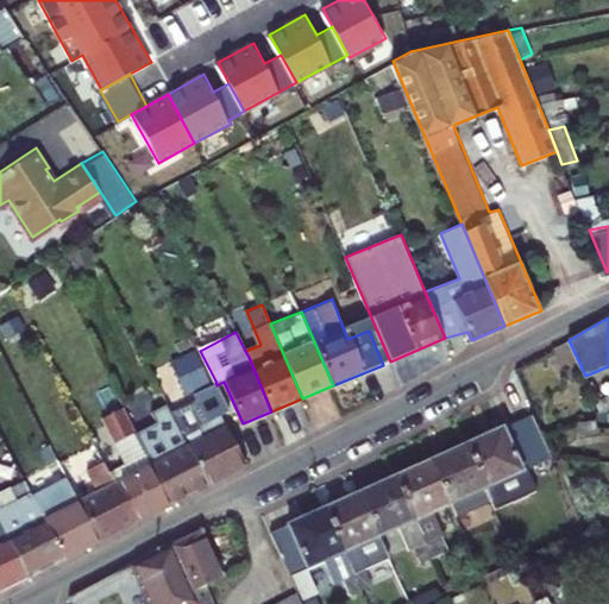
[(205,433),(188,441),(208,483),(246,463),(220,414),(230,409),(217,385),(215,381),(194,392),(207,419),(200,423),(205,433)]
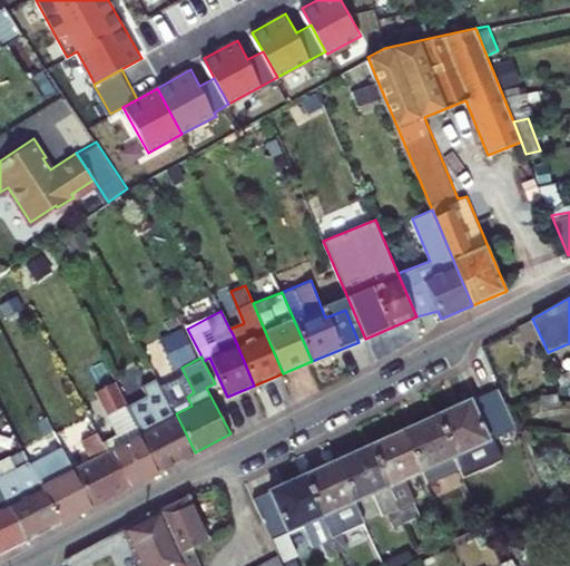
[(195,452),(176,413),(168,399),(156,373),(141,382),(146,391),(126,401),(127,403),(137,422),(161,469),(195,452)]
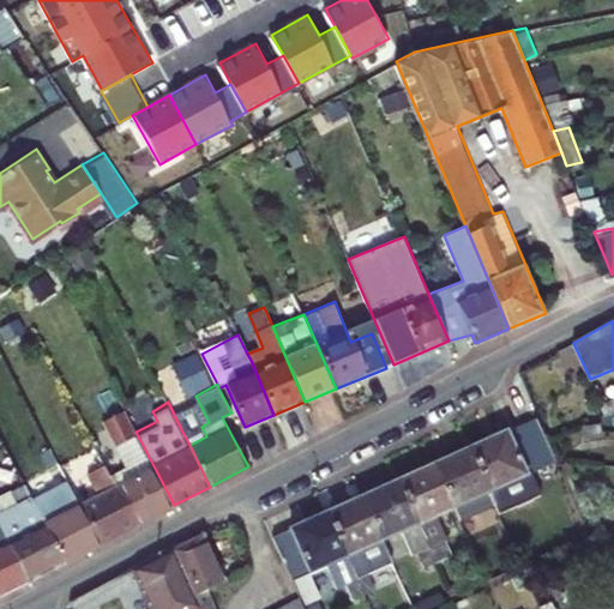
[(136,432),(125,408),(102,418),(116,445),(137,434),(136,432)]
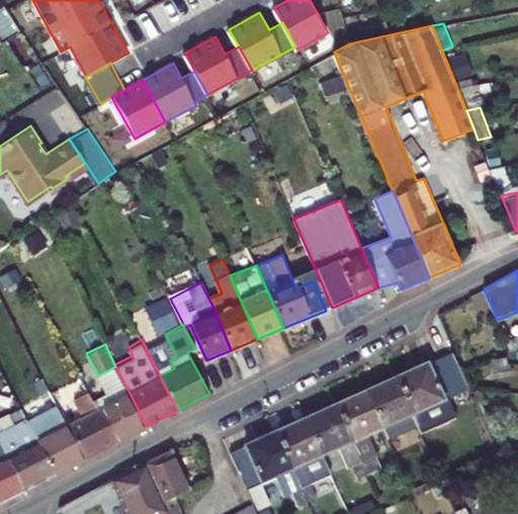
[(397,377),(413,415),(424,410),(465,391),(449,354),(397,377)]
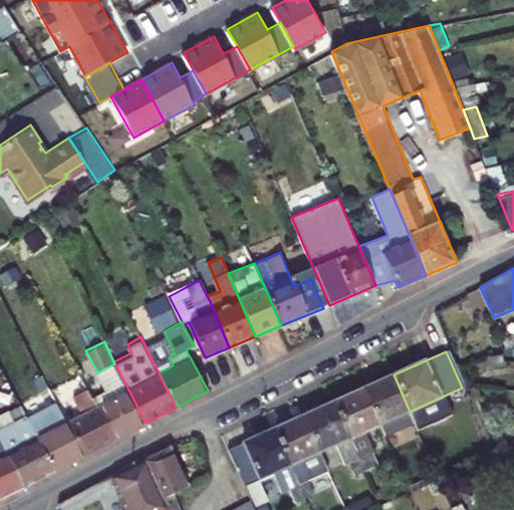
[(419,430),(410,412),(394,374),(364,388),(380,425),(390,444),(405,437),(410,450),(425,443),(419,430)]
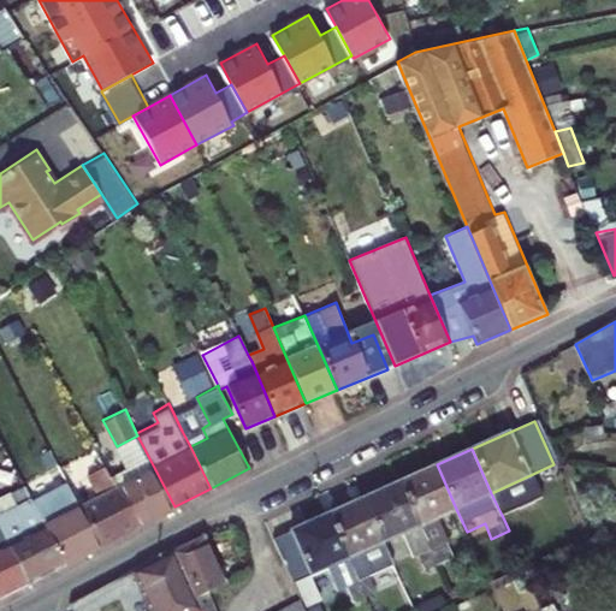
[(148,456),(112,474),(138,526),(175,506),(148,456)]
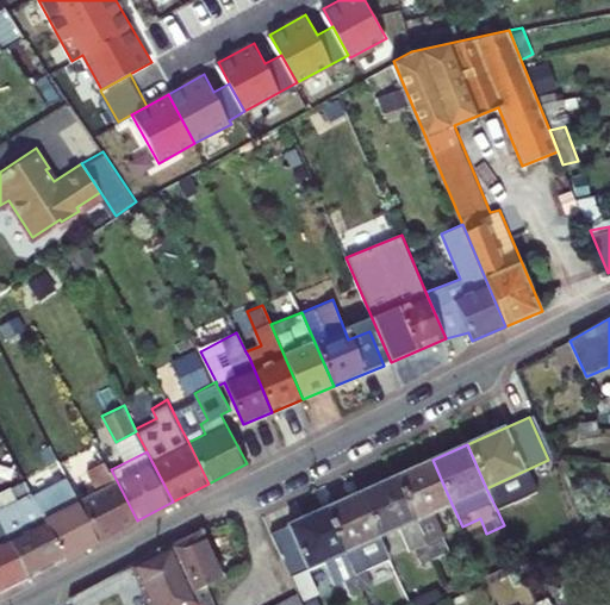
[(436,511),(452,504),(433,460),(397,476),(433,557),(450,550),(443,534),(447,532),(436,511)]
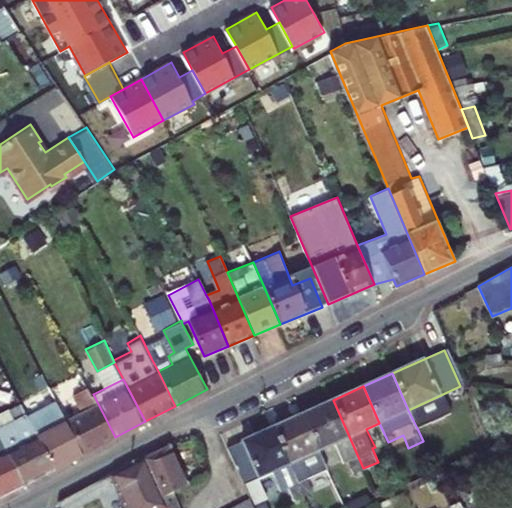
[(83,410),(67,419),(84,453),(115,437),(93,394),(88,387),(75,394),(83,410)]
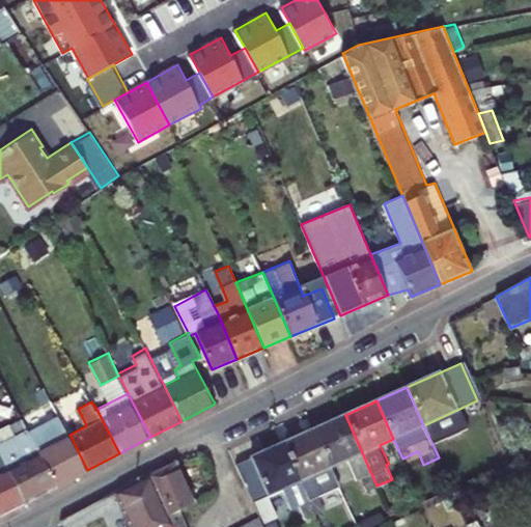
[(376,486),(345,415),(314,428),(331,466),(348,459),(358,480),(362,477),(367,490),(376,486)]
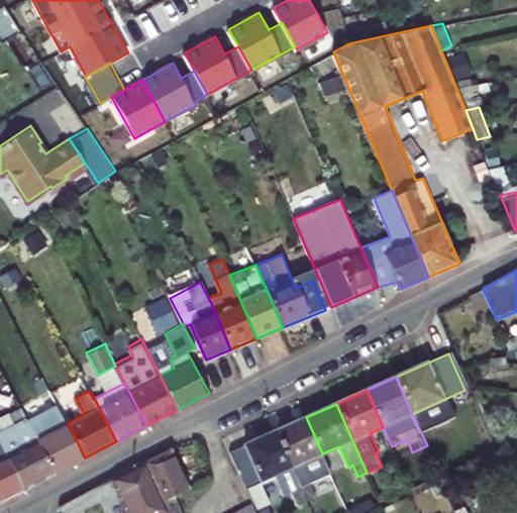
[(27,422),(54,474),(85,457),(68,423),(59,405),(27,422)]
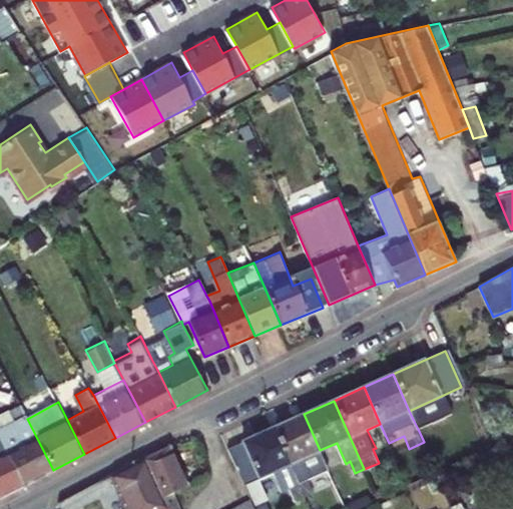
[(409,411),(418,429),(428,425),(420,406),(409,411)]
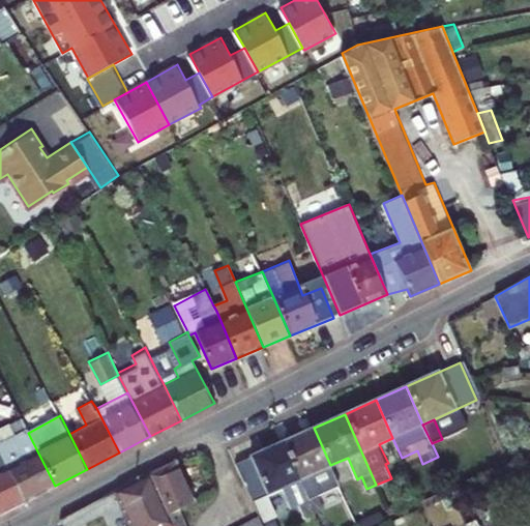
[(330,465),(314,428),(283,442),(300,479),(308,498),(308,499),(315,513),(325,508),(319,494),(340,485),(330,465)]
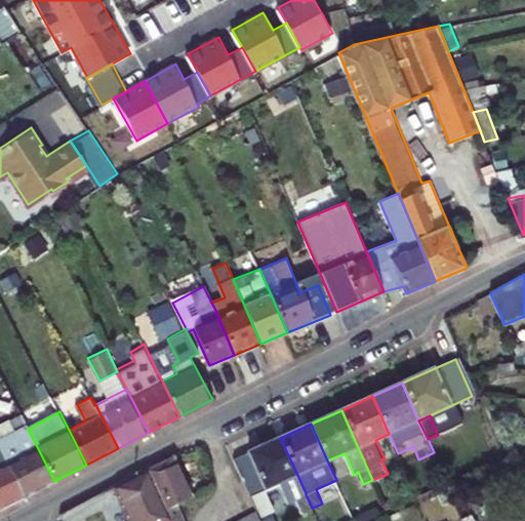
[(0,439),(0,450),(23,496),(54,481),(28,429),(27,426),(0,439)]
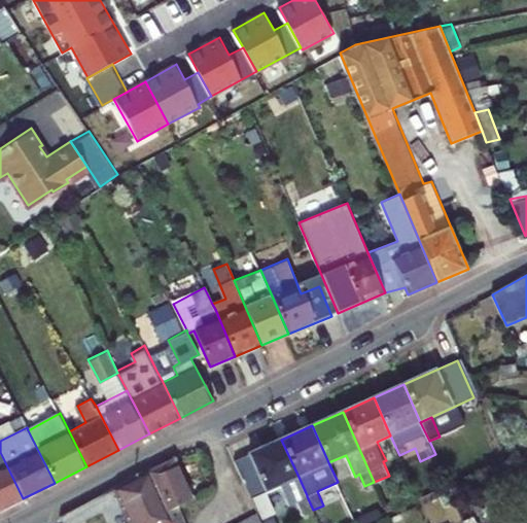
[(446,449),(440,437),(429,441),(435,454),(446,449)]
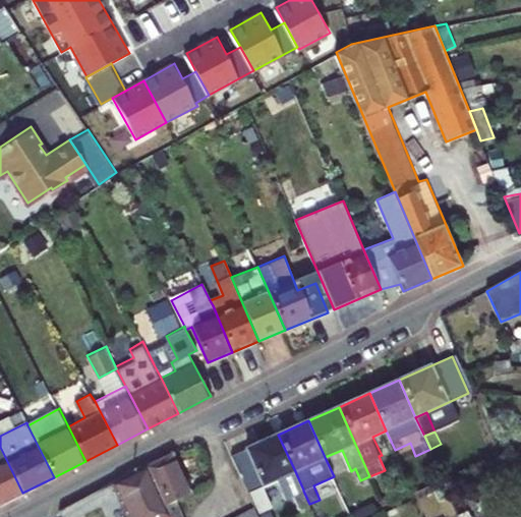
[(295,471),(278,435),(232,455),(249,492),(278,479),(286,497),(303,490),(295,471)]
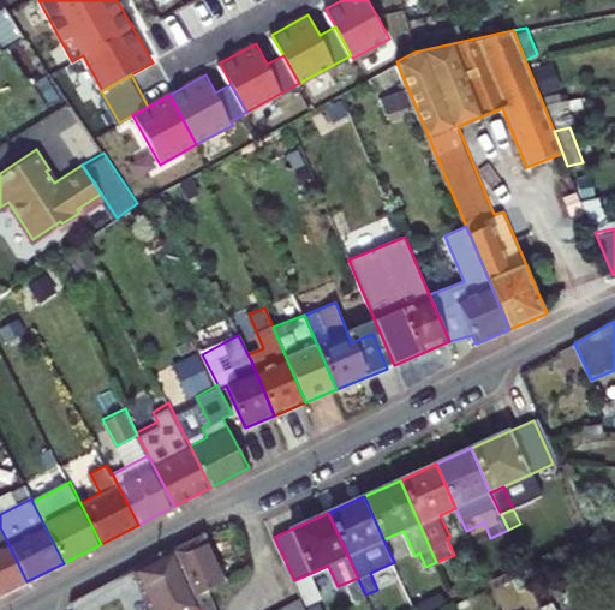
[(0,594),(27,581),(0,527),(0,594)]
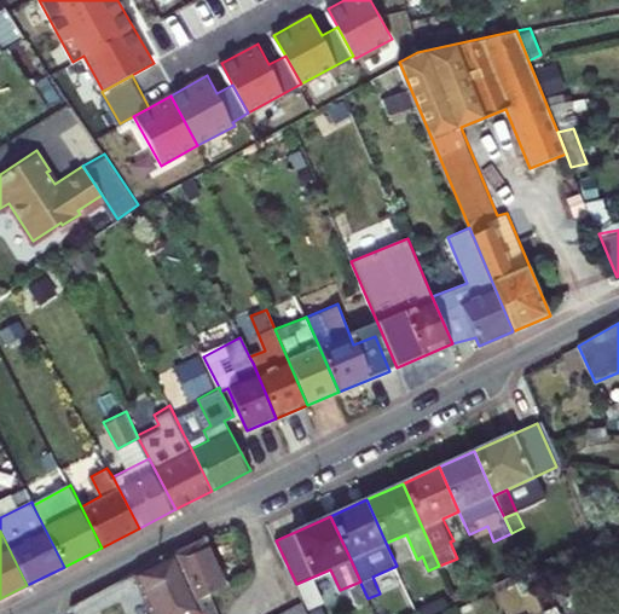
[(192,613),(219,613),(213,592),(225,586),(203,539),(175,554),(201,610),(192,613)]
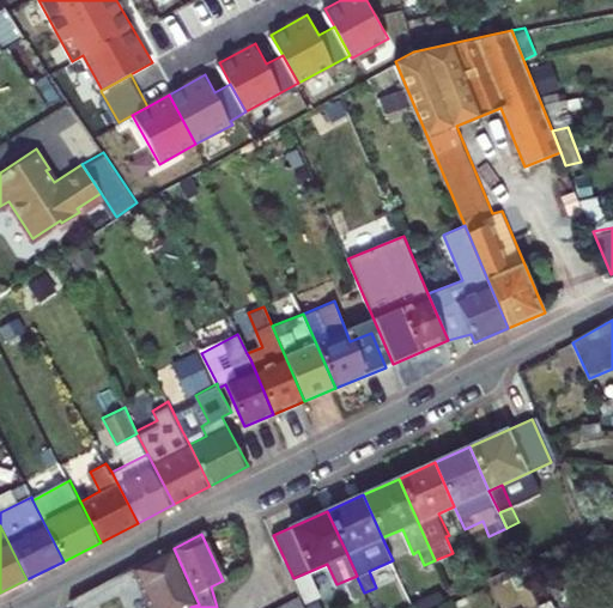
[(190,607),(199,605),(174,548),(132,569),(141,590),(150,607),(190,607)]
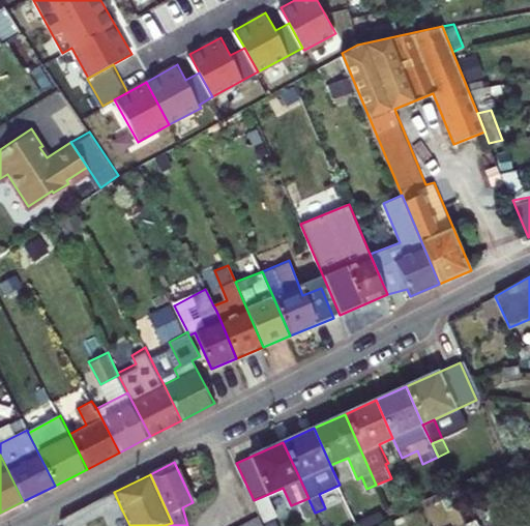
[(246,521),(248,525),(264,525),(260,515),(246,521)]
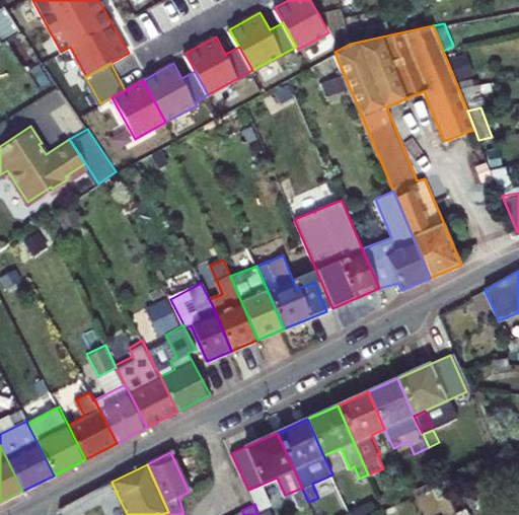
[(457,512),(458,514),(518,514),(518,506),(497,514),(470,514),(467,507),(457,512)]
